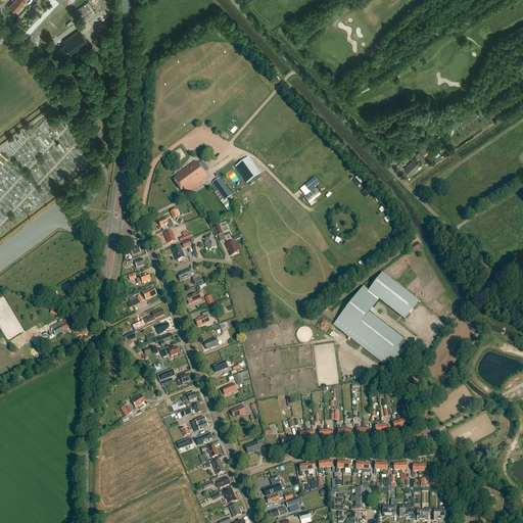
[(15,0),(9,7),(14,12),(16,10),(17,11),(24,5),(22,3),(25,0),(15,0)]
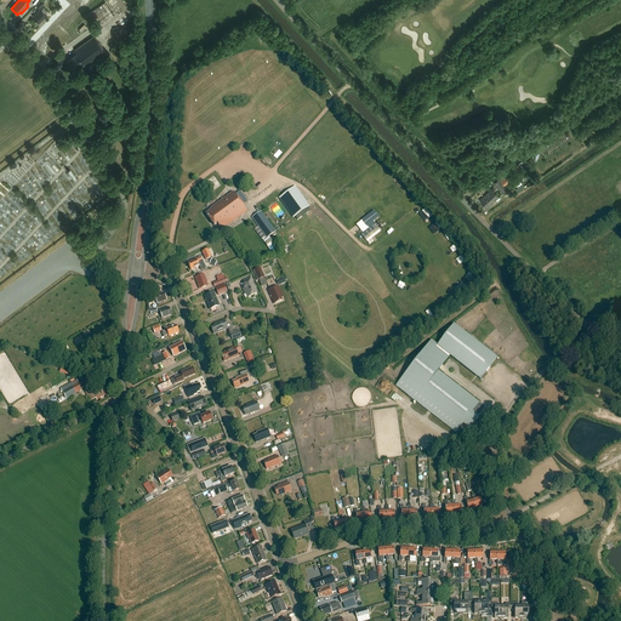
[(112,0),(108,0),(90,12),(98,26),(119,12),(112,0)]
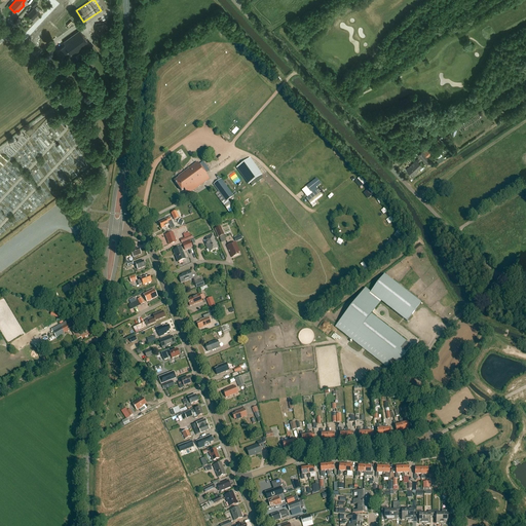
[(37,11),(39,9),(37,6),(35,8),(34,8),(28,15),(32,20),(39,13),(37,11)]
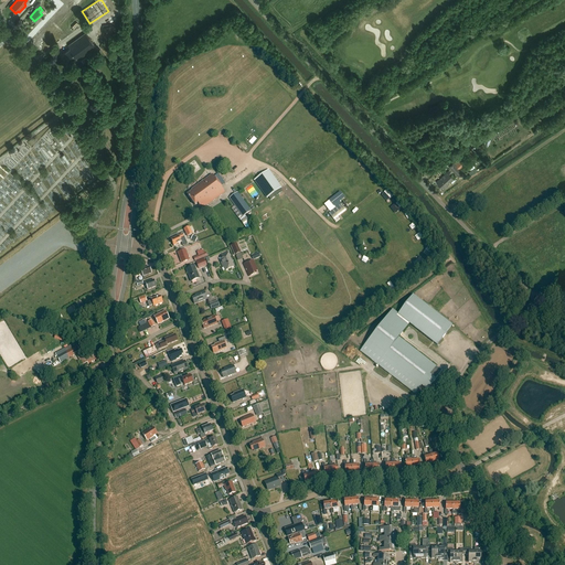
[(70,49),(62,54),(68,63),(76,57),(78,61),(89,52),(92,54),(97,50),(85,33),(67,46),(70,49)]
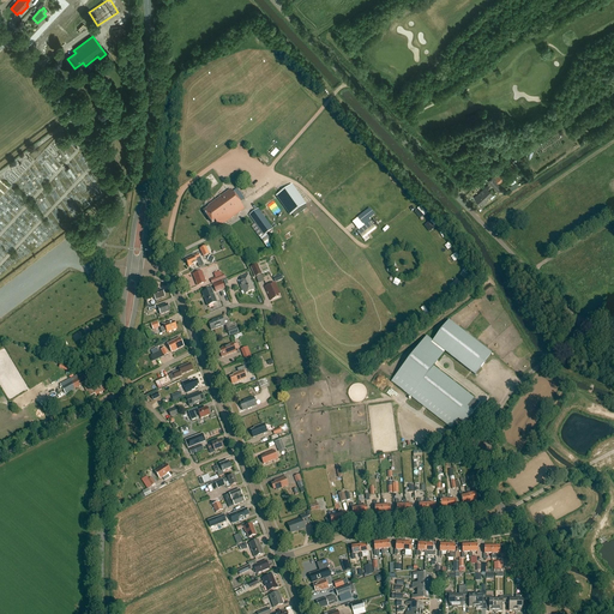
[(109,53),(116,62),(124,56),(116,47),(109,53)]
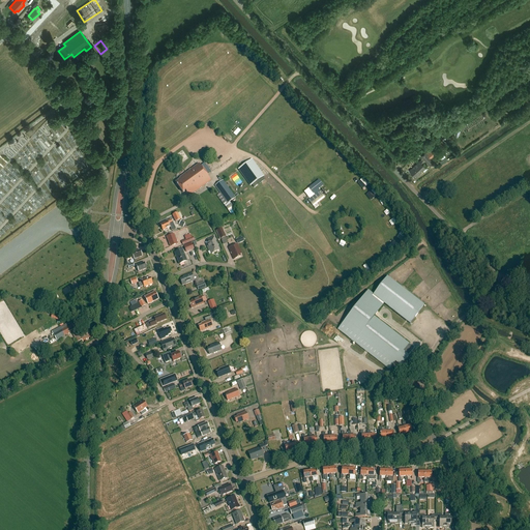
[(435,162),(425,152),(420,156),(430,166),(435,162)]
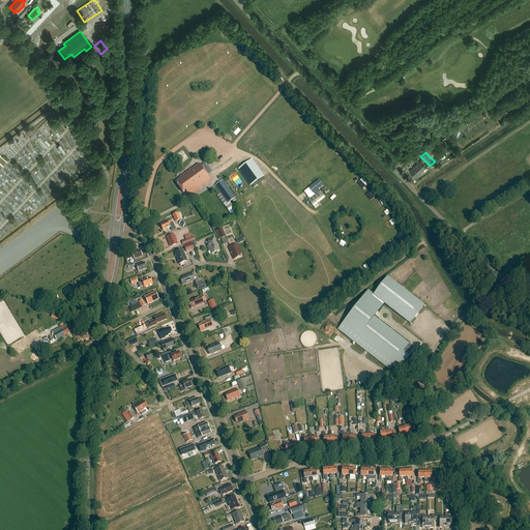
[(238,170),(251,186),(264,177),(252,159),(238,170)]
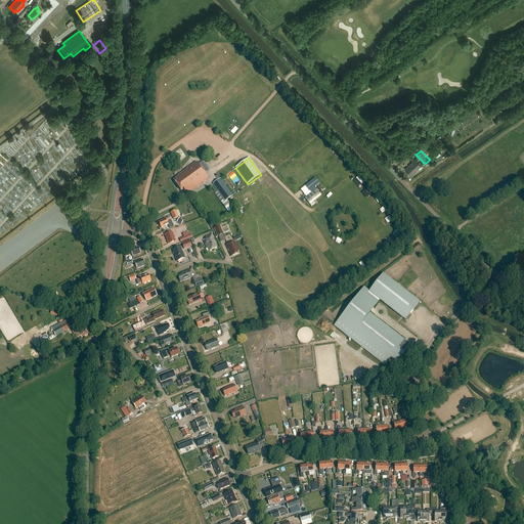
[(415,161),(404,170),(408,175),(409,174),(411,175),(421,167),(415,161)]
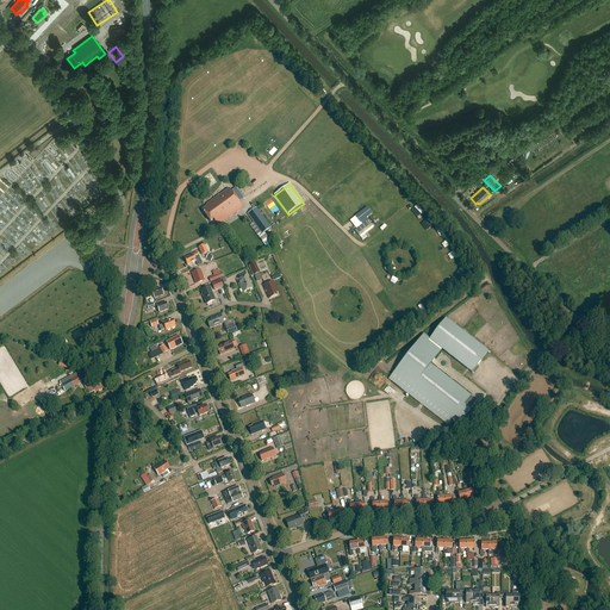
[(206,206),(201,210),(210,223),(213,221),(217,226),(242,209),(229,190),(206,205),(206,206)]
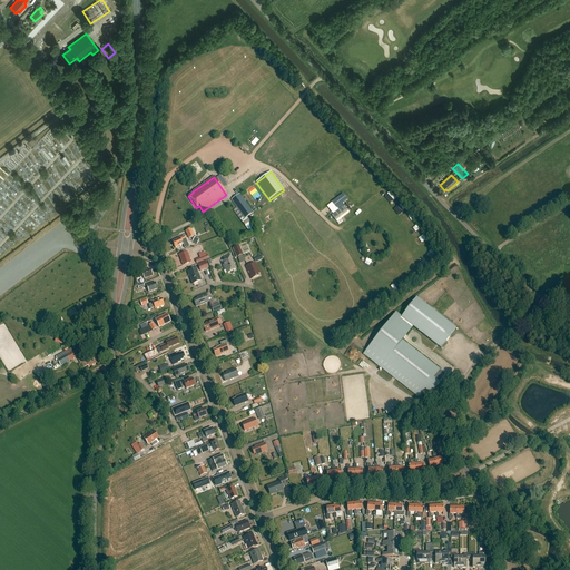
[(390,192),(385,196),(391,203),(396,197),(390,192)]
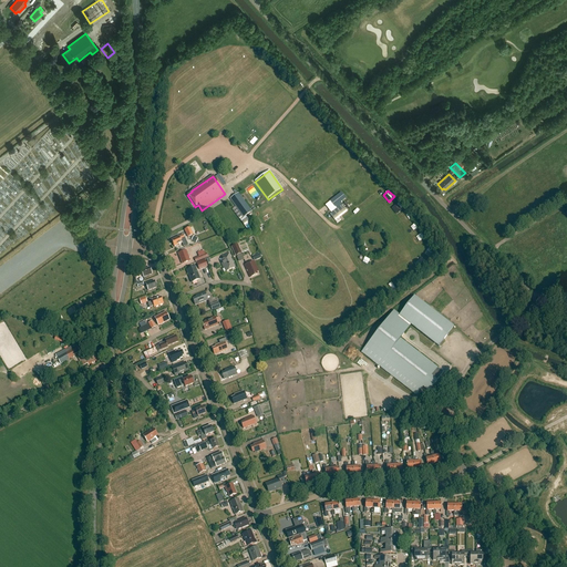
[(237,194),(230,199),(243,217),(250,212),(237,194)]
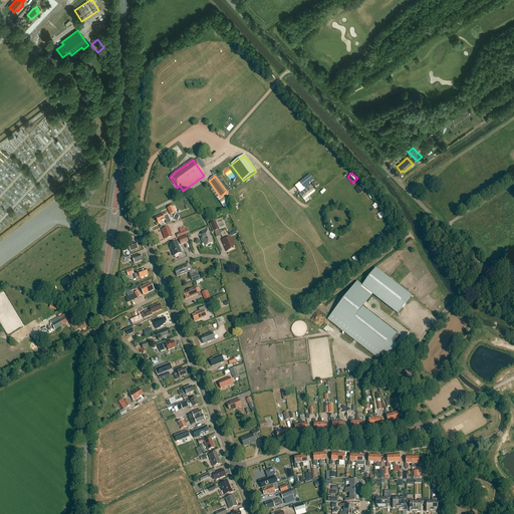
[(310,186),(299,195),(305,203),(309,200),(307,198),(315,192),(310,186)]
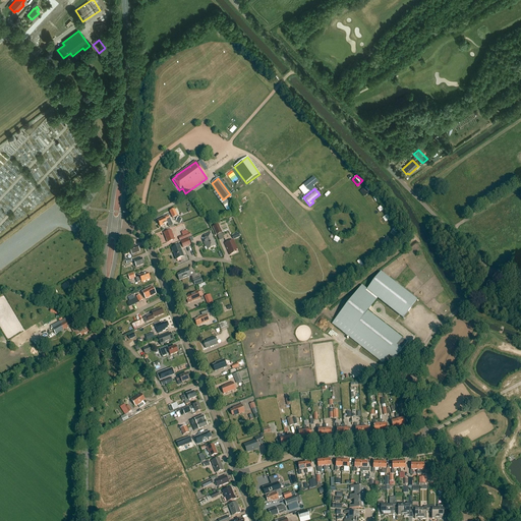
[(168,217),(158,222),(160,227),(167,224),(169,227),(172,225),(170,220),(168,217)]
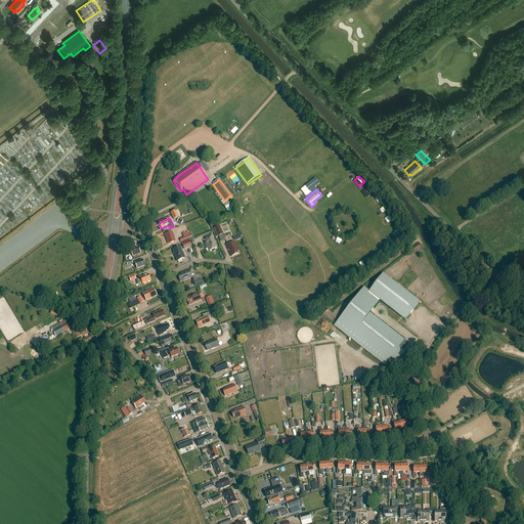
[(214,228),(218,236),(223,234),(220,226),(214,228)]
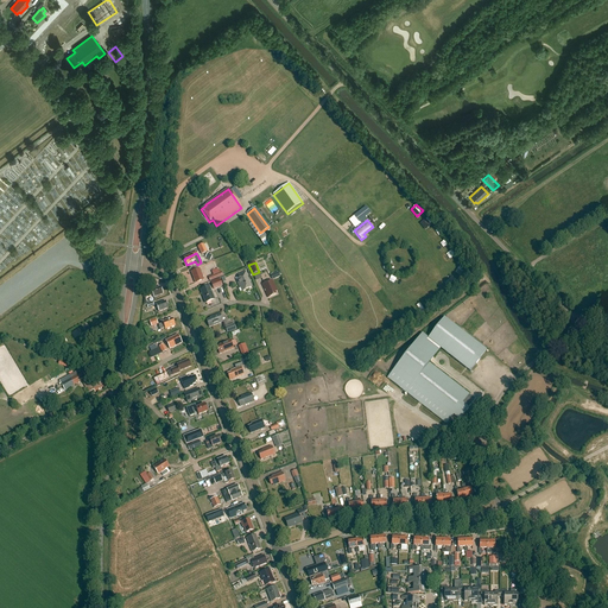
[(200,270),(191,272),(195,284),(204,280),(200,270)]
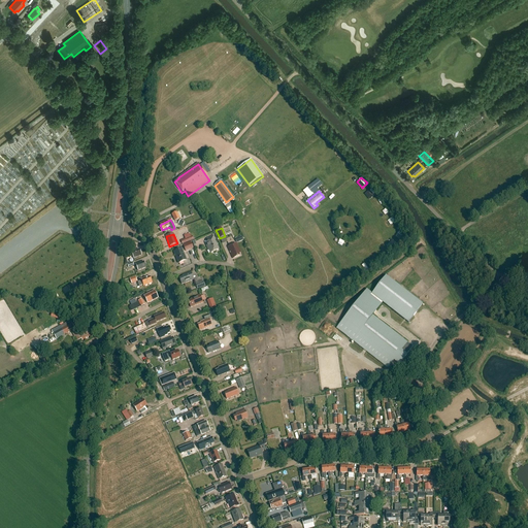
[(183,244),(194,240),(192,236),(180,241),(183,244)]
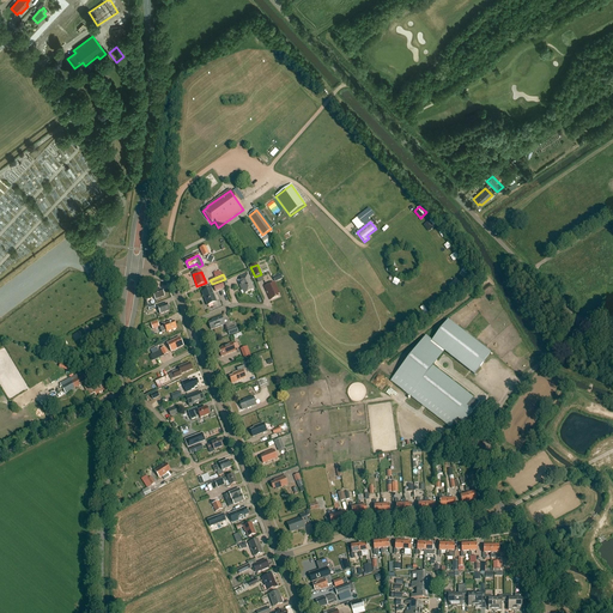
[(248,274),(241,278),(242,281),(238,283),(241,287),(242,287),(244,295),(254,291),(248,279),(249,278),(248,274)]
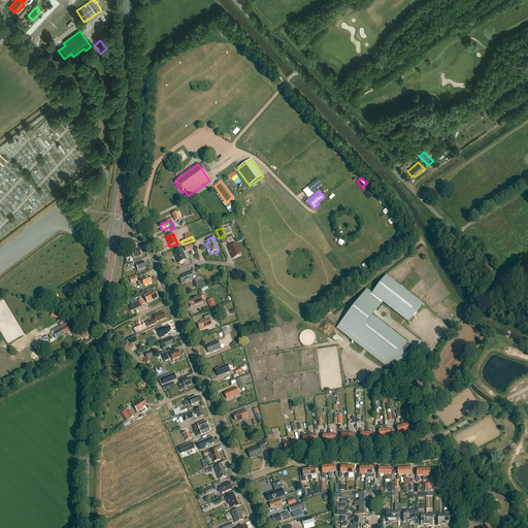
[(400,242),(396,237),(389,241),(393,248),(400,242)]
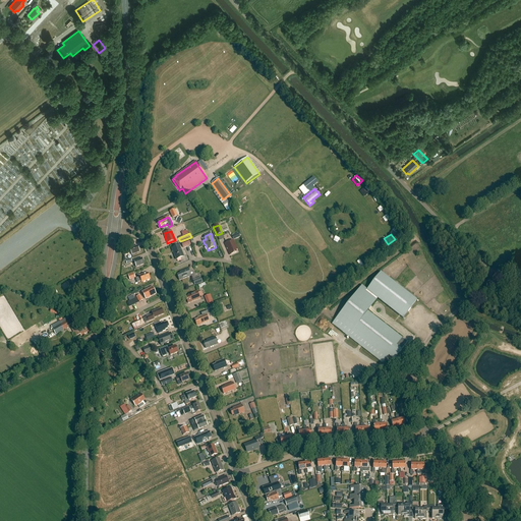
[(188,239),(181,242),(183,248),(191,245),(188,239)]
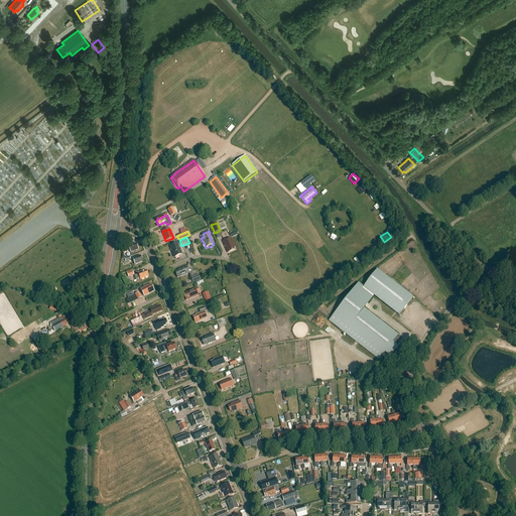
[(231,238),(222,242),(227,253),(235,250),(234,249),(235,248),(231,238)]
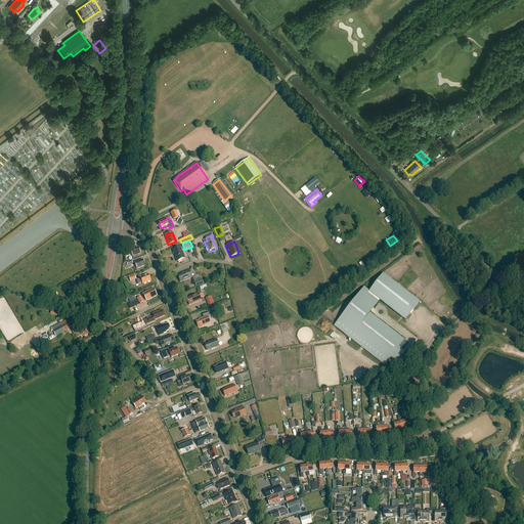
[(125,253),(124,257),(131,254),(132,257),(140,254),(138,248),(125,253)]
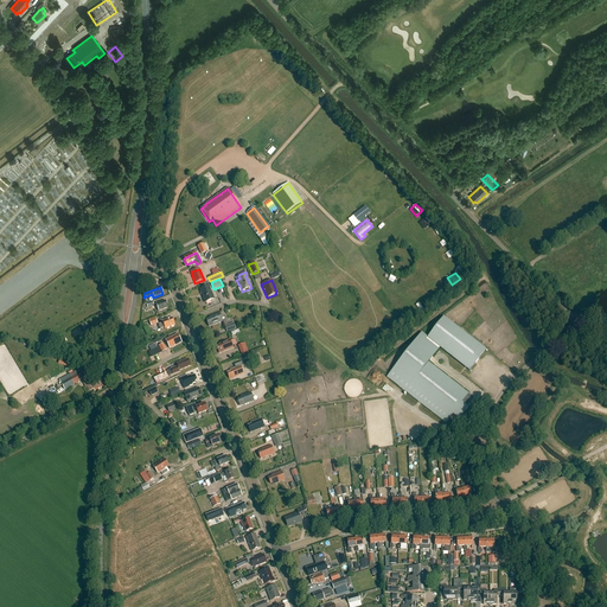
[(209,287),(199,291),(205,304),(213,300),(209,287)]
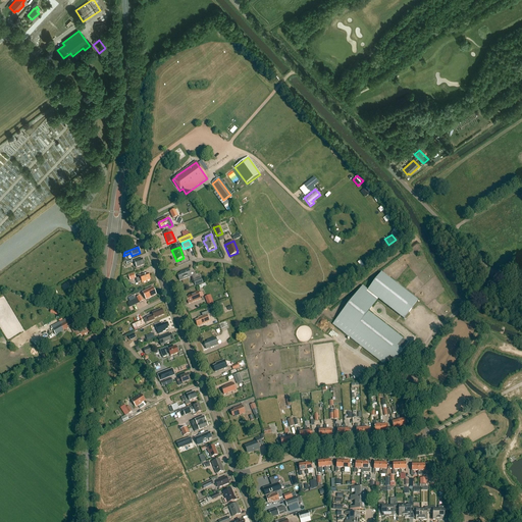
[(139,260),(134,262),(136,268),(144,265),(142,259),(139,261),(139,260)]
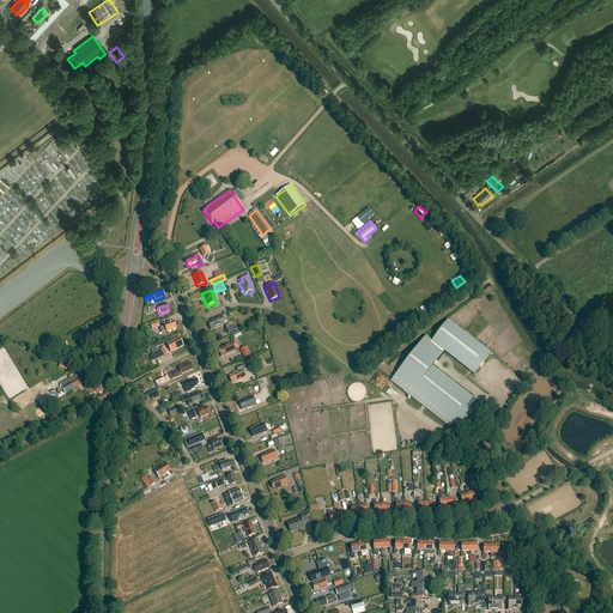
[(212,322),(208,325),(211,331),(225,326),(222,316),(211,321),(212,322)]
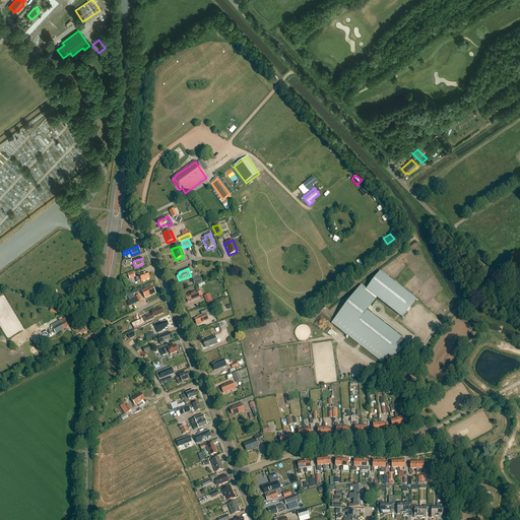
[(138,276),(139,277),(135,278),(137,282),(140,281),(141,282),(149,279),(147,272),(138,276)]
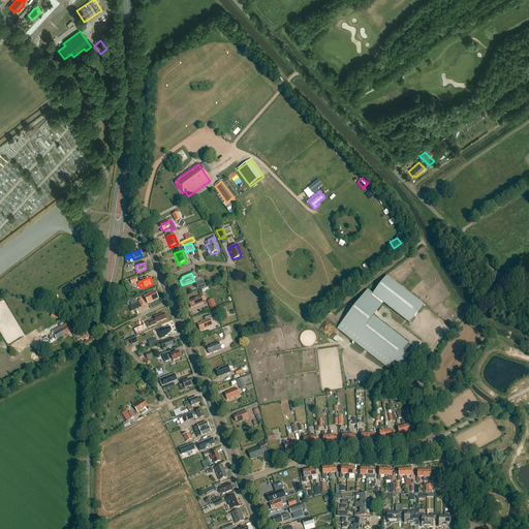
[(373,316),(382,305),(377,302),(378,300),(408,323),(423,305),(386,277),(371,297),(366,292),(337,329),(389,369),(395,361),(400,366),(413,347),(373,316)]
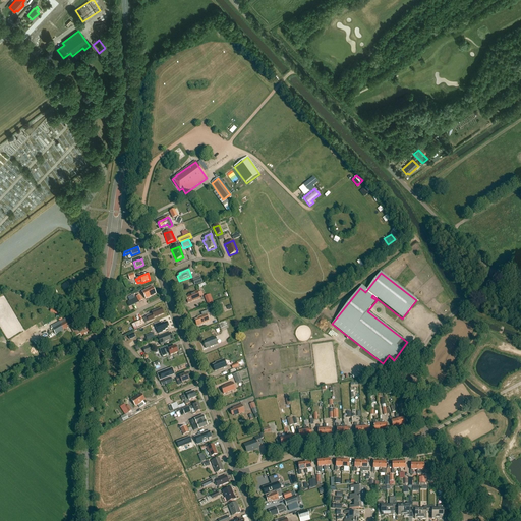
[(155,290),(154,287),(153,287),(152,288),(152,287),(141,292),(146,299),(156,294),(154,291),(155,290)]
